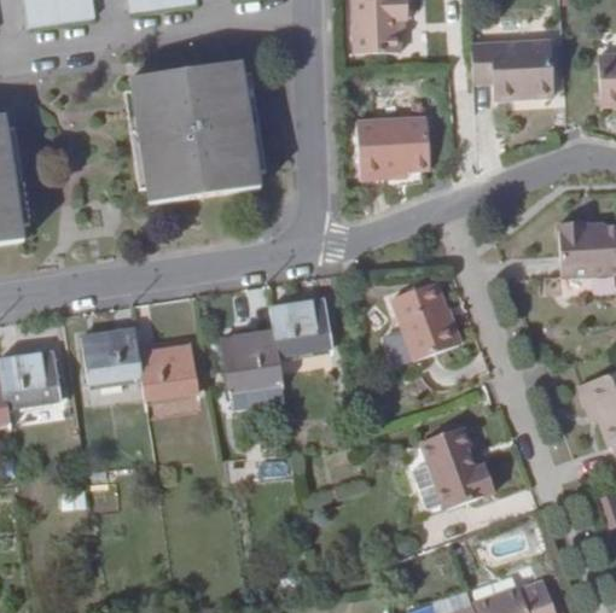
[(25,0),(29,23),(91,13),(88,0),(25,0)]
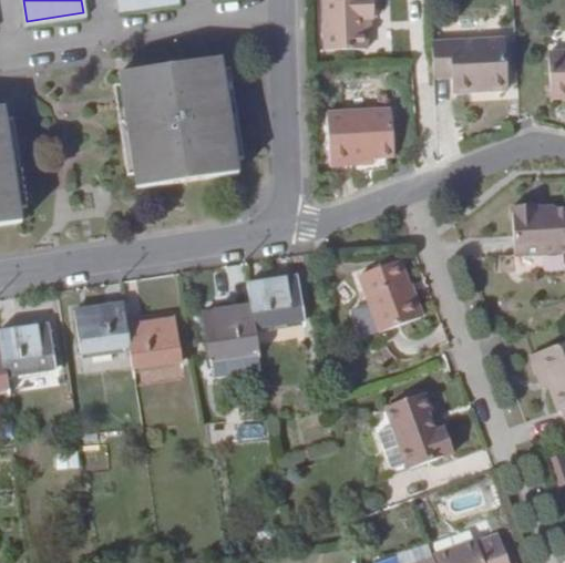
[(328,0),(331,44),(373,42),(371,13),(379,12),(378,0),(328,0)]
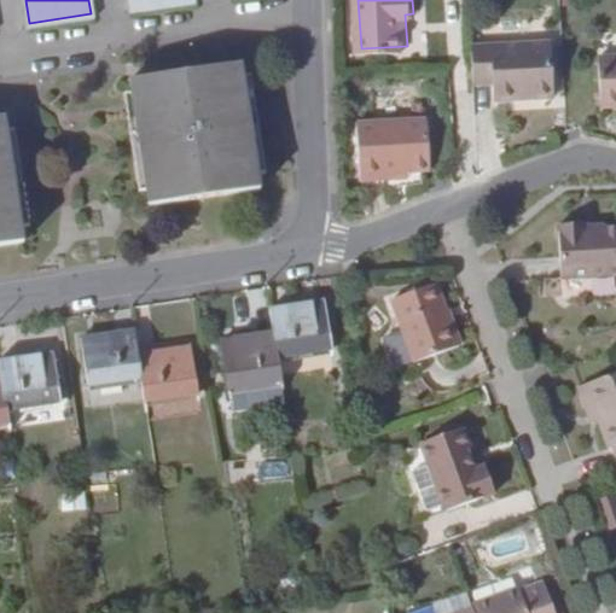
[(471,50),(474,89),(493,89),(494,104),(553,101),(551,47),(471,50)]
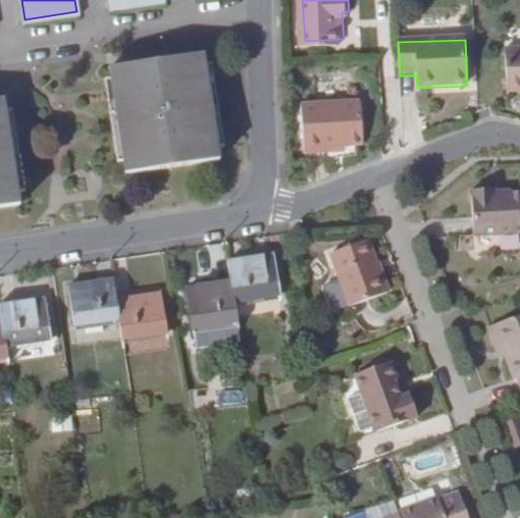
[(519,44),(507,45),(509,81),(519,80),(519,44)]
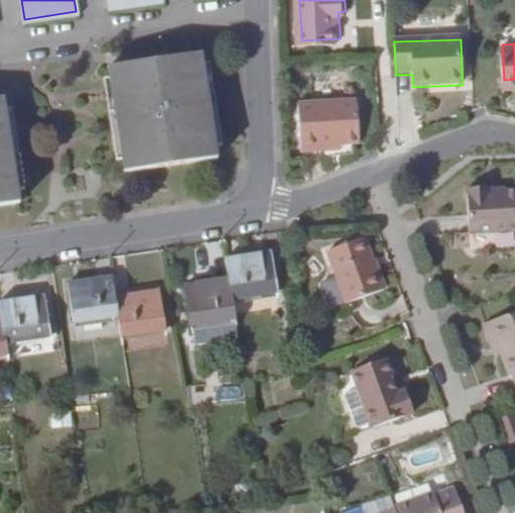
[(212,139),(201,62),(199,50),(107,65),(109,76),(121,156),(123,169),(214,154),(212,139)]
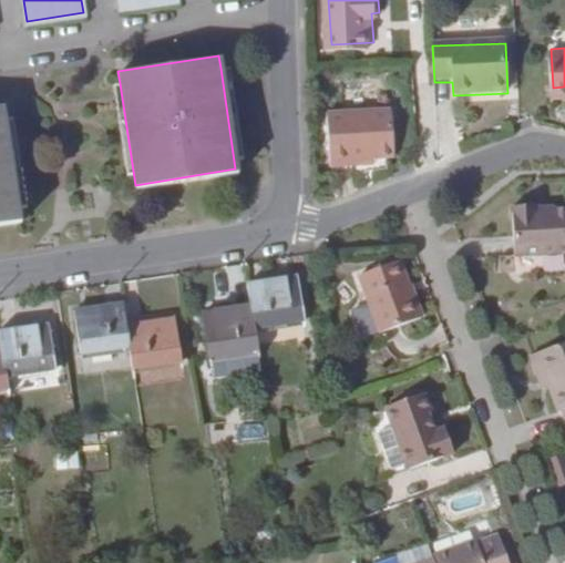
[(230,65),(221,68),(233,153),(243,152),(230,65)]
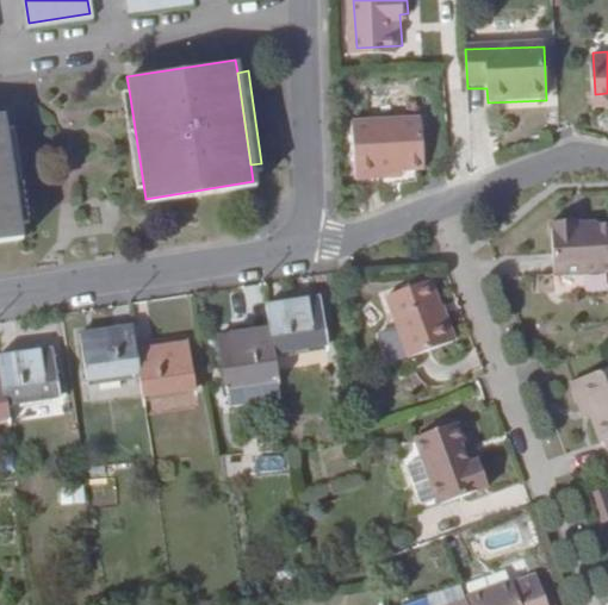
[(134,185),(143,184),(129,89),(118,92),(134,185)]
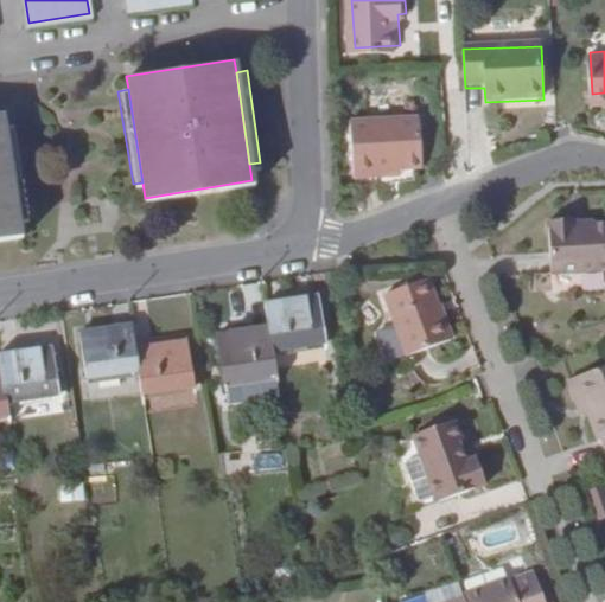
[(604,93),(592,94),(592,102),(604,101),(604,93)]
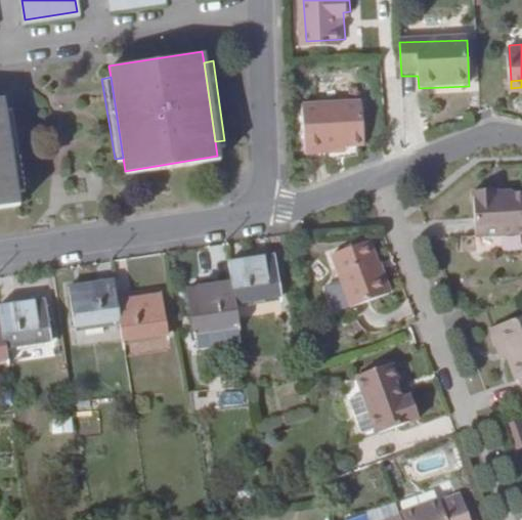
[(0,203),(22,200),(19,188),(7,106),(6,94),(0,95),(0,203)]
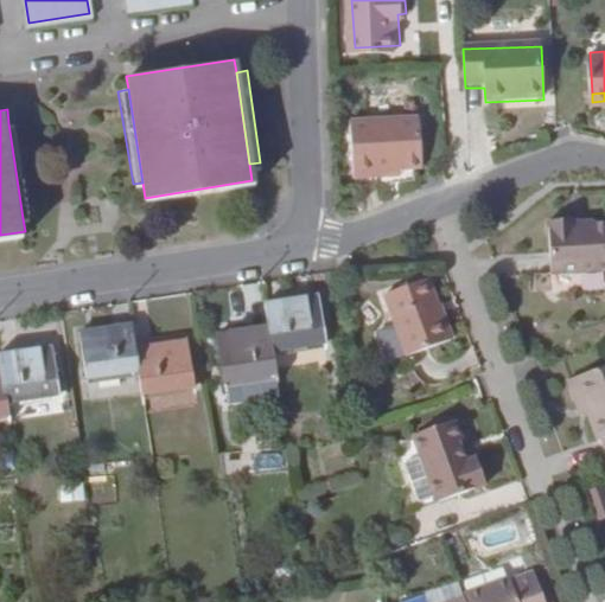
[(377,166),(401,166),(421,165),(419,115),(351,119),(355,173),(377,172),(377,166)]
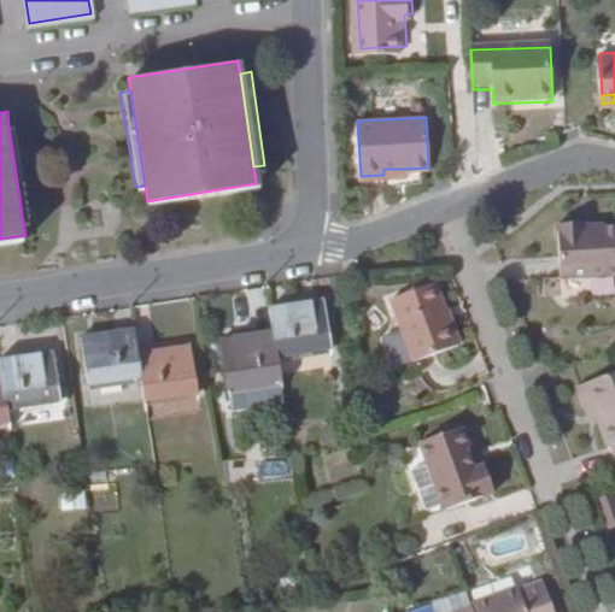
[(9,125),(23,222),(34,219),(18,123),(9,125)]
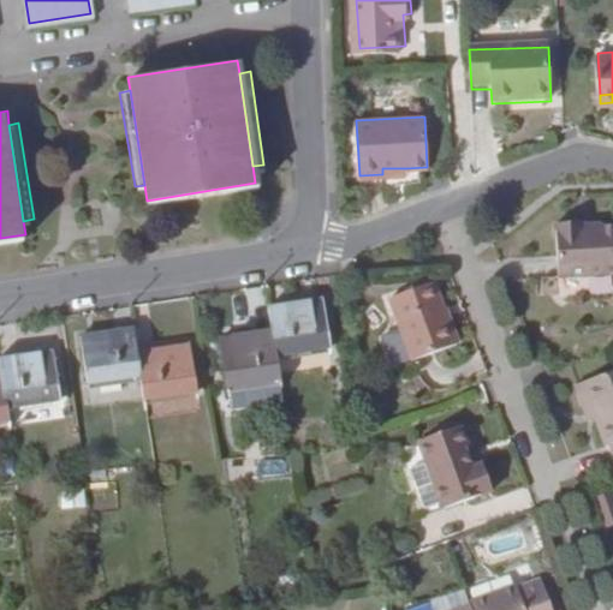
[(612,220),(583,222),(583,216),(557,217),(558,270),(612,268),(612,220)]
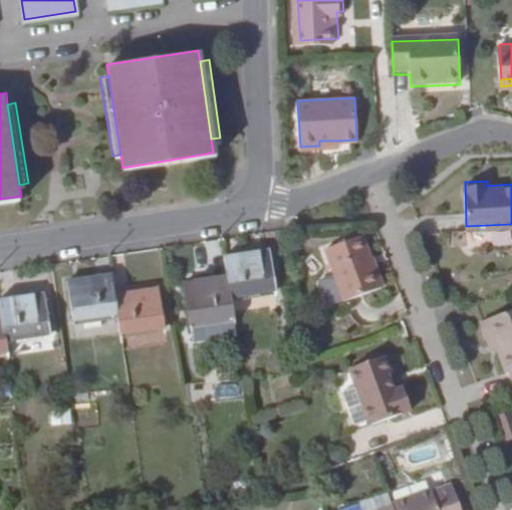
[(380,286),(362,235),(327,247),(345,299),(380,286)]
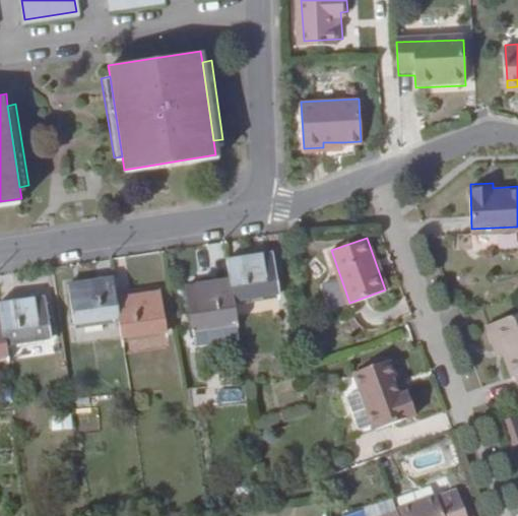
[(232,276),(235,297),(278,291),(272,250),(229,256),(232,276)]
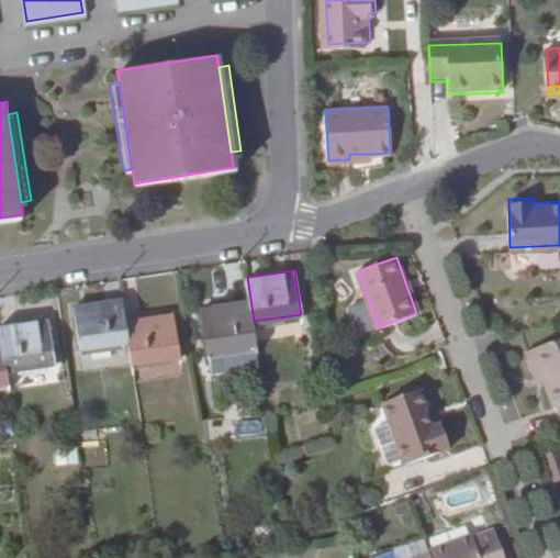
[(130,339),(126,319),(123,297),(77,303),(82,347),(130,339)]
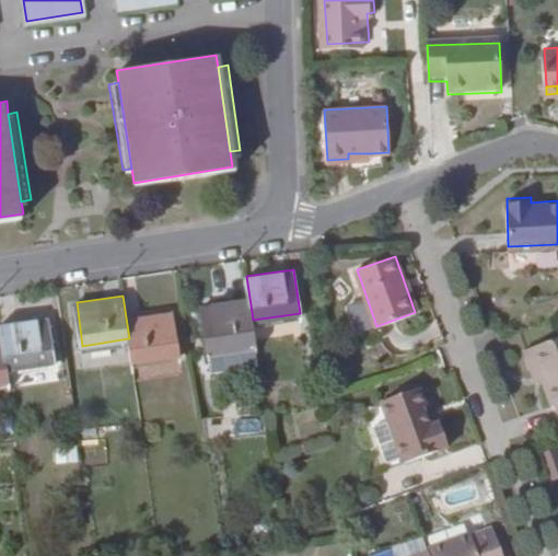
[(253,320),(250,298),(201,305),(208,348),(256,342),(253,320)]
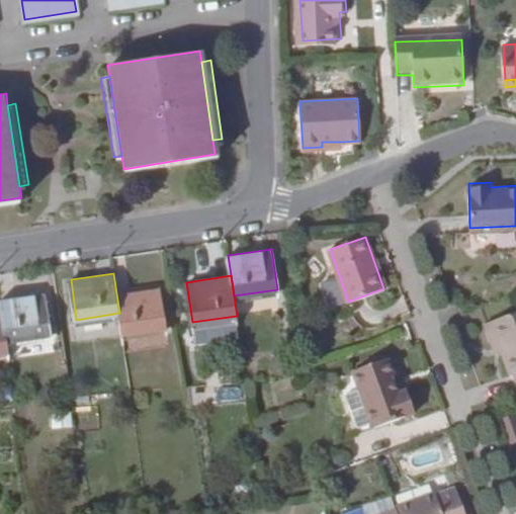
[(161,286),(116,293),(119,313),(122,333),(167,326),(161,286)]
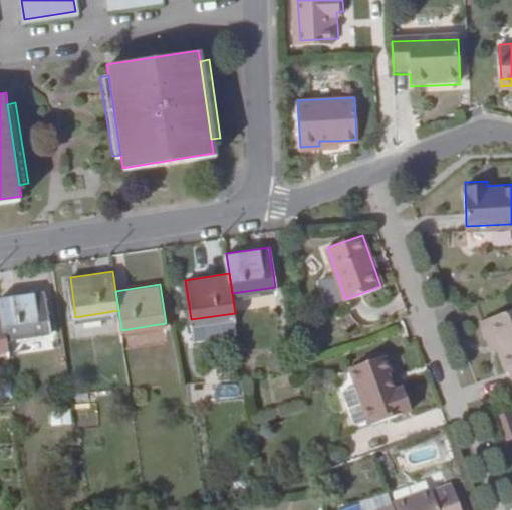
[(2,308),(6,336),(49,330),(43,290),(0,296),(2,308)]
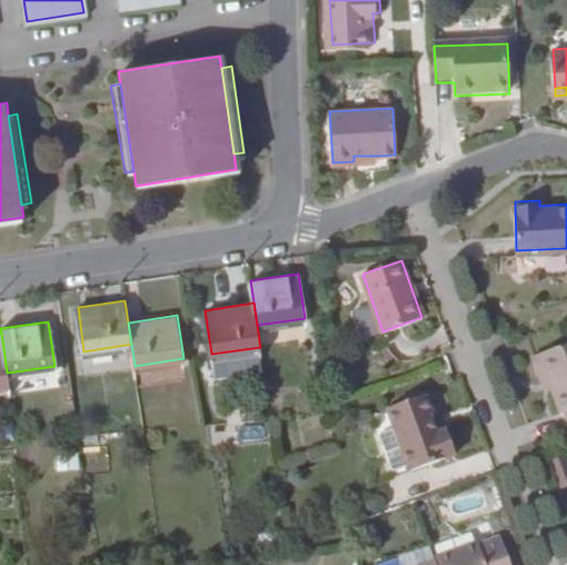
[(566,340),(525,356),(535,382),(541,379),(545,388),(554,414),(559,412),(565,427),(566,426),(566,340)]
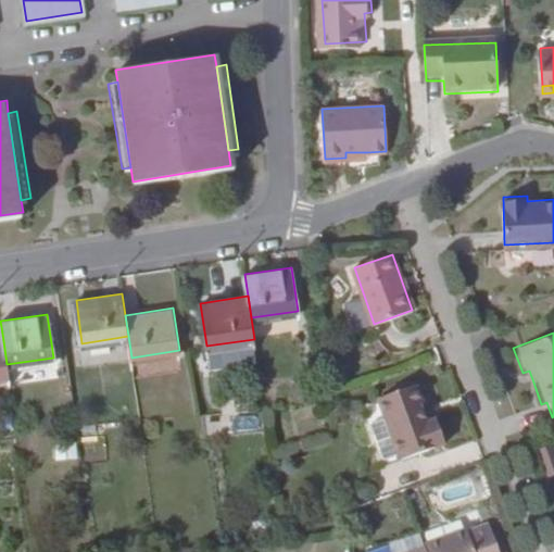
[(526,381),(532,379),(529,371),(523,373),(526,381)]
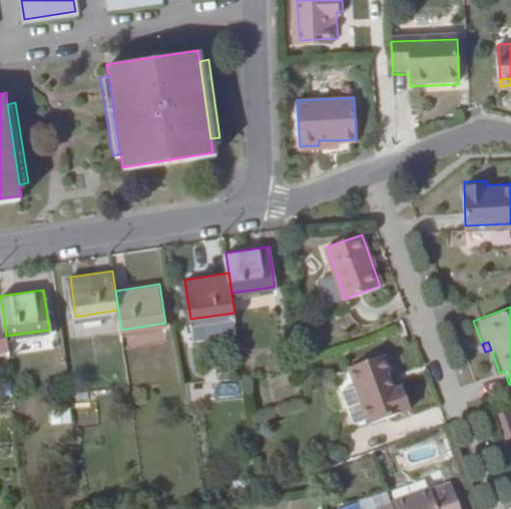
[(348,364),(356,386),(368,418),(369,422),(410,407),(402,384),(393,387),(387,370),(390,369),(384,352),(348,364)]
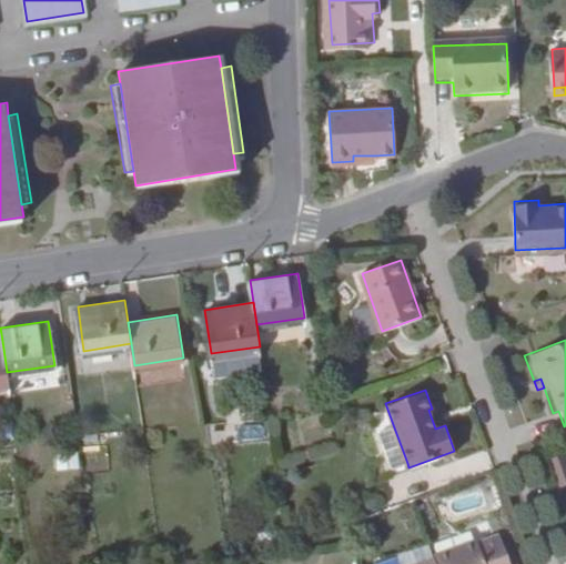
[(393,469),(407,463),(394,427),(380,433),(393,469)]
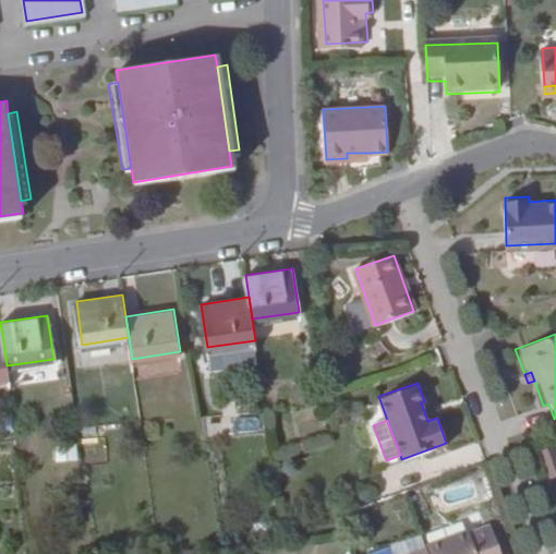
[(555,444),(541,450),(550,474),(555,472),(555,444)]
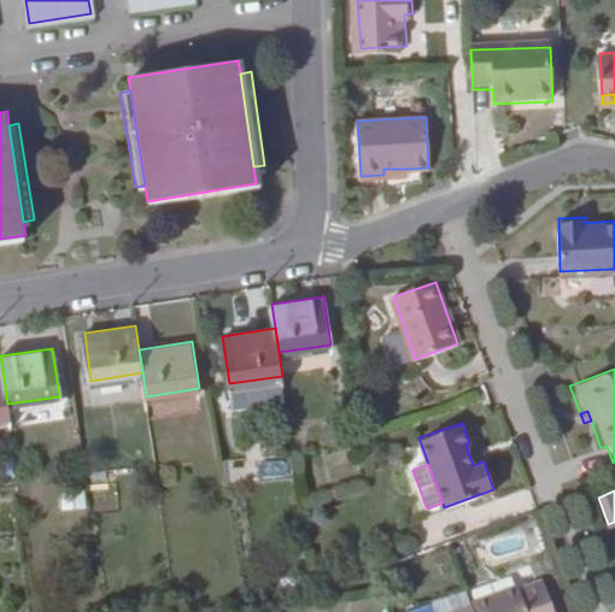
[(558,611),(557,607),(550,586),(546,576),(521,584),(521,583),(470,600),(473,605),(474,611),(558,611)]
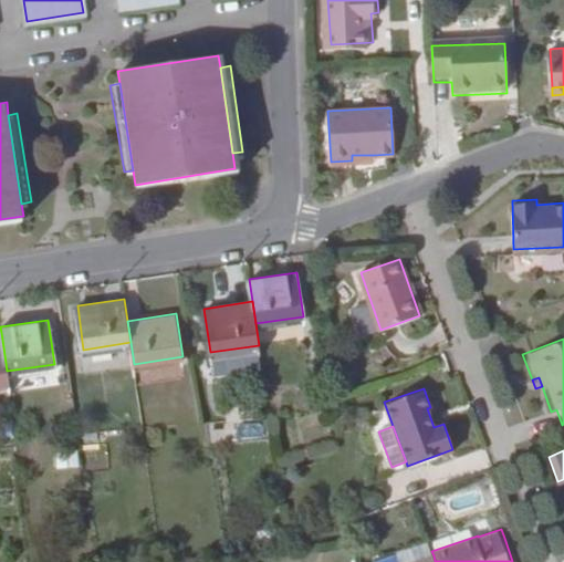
[(510,536),(504,538),(511,558),(517,555),(510,536)]
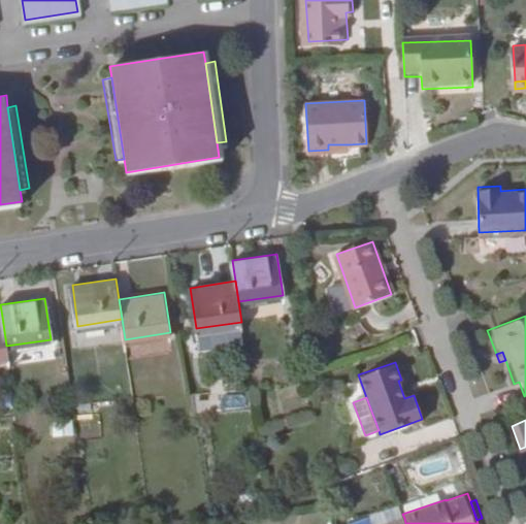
[(401,511),(373,520),(374,523),(387,523),(404,518),(402,514),(401,511)]
